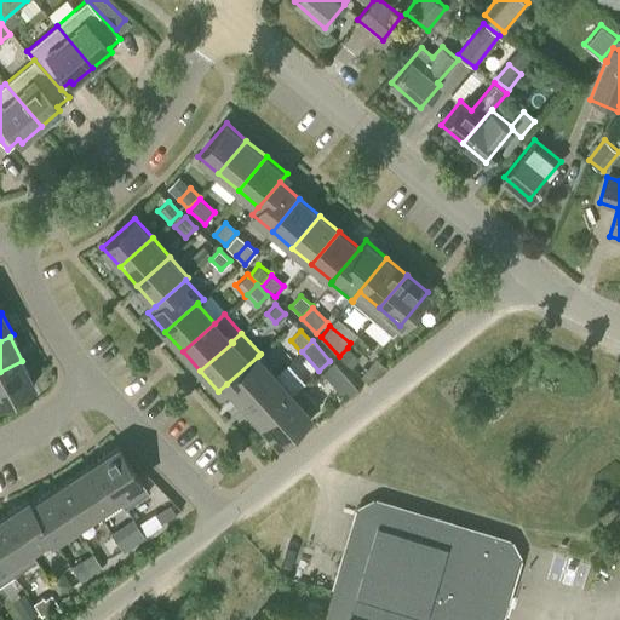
[(360,359),(348,348),(339,356),(351,367),(360,359)]
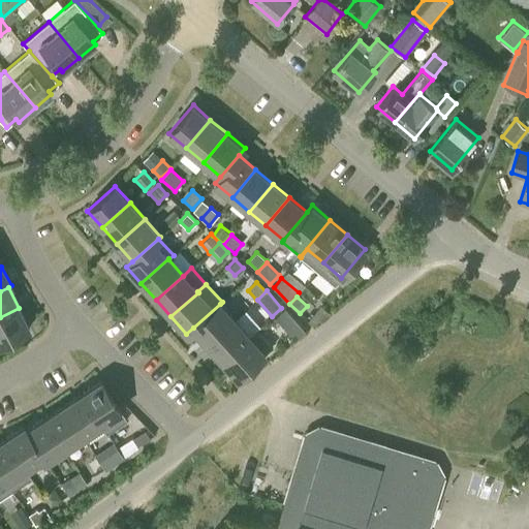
[(208,344),(236,320),(220,304),(193,328),(208,344)]
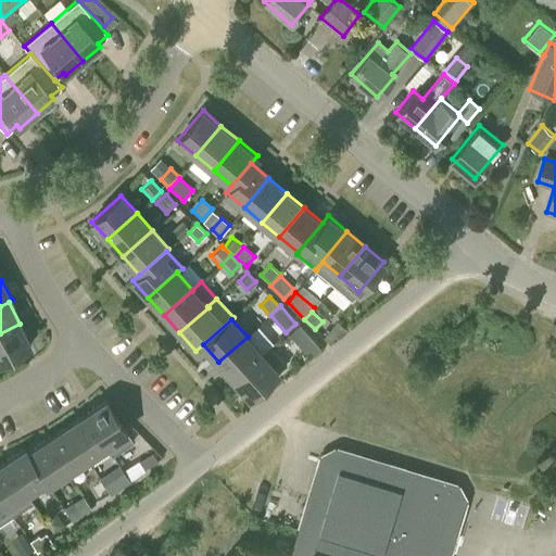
[(337,321),(324,337),(329,341),(345,328),(337,321)]
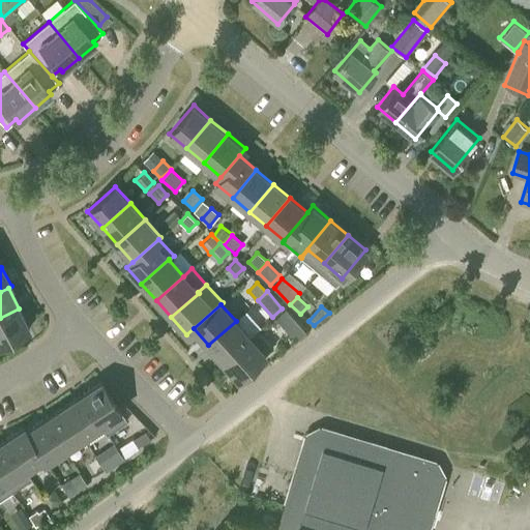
[(19,308),(0,318),(0,344),(29,328),(19,308)]
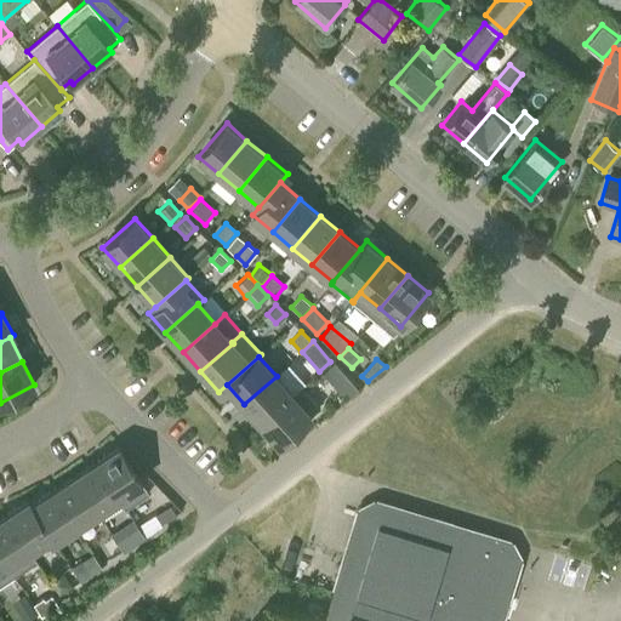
[(335,362),(322,372),(334,386),(346,375),(335,362)]
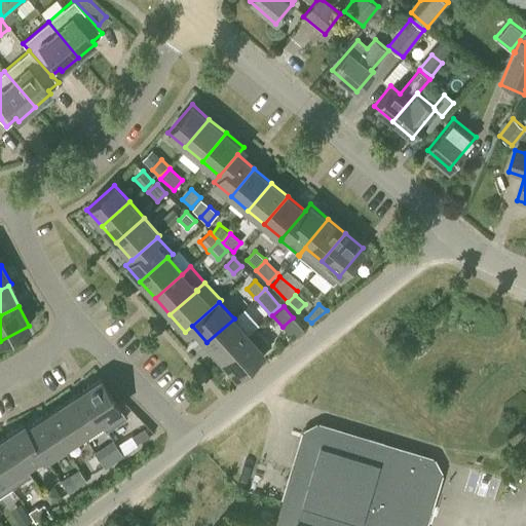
[(221,359),(249,335),(234,318),(207,342),(221,359)]
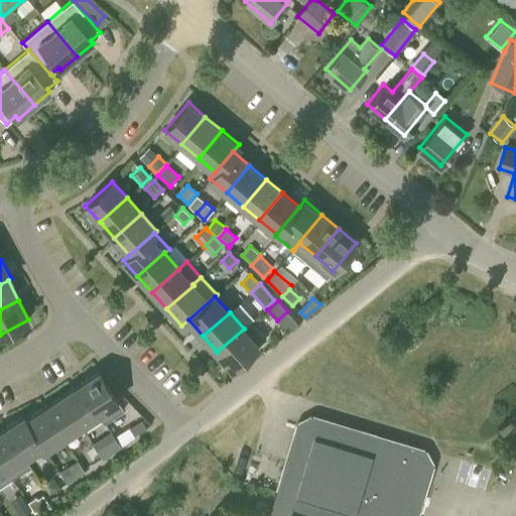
[(244,329),(217,352),(232,368),(259,345),(244,329)]
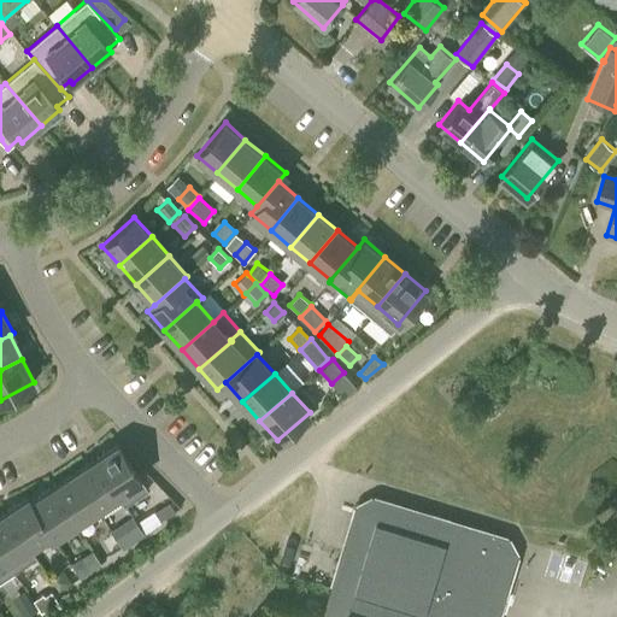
[(94,459),(118,495),(124,505),(148,489),(118,444),(94,459)]
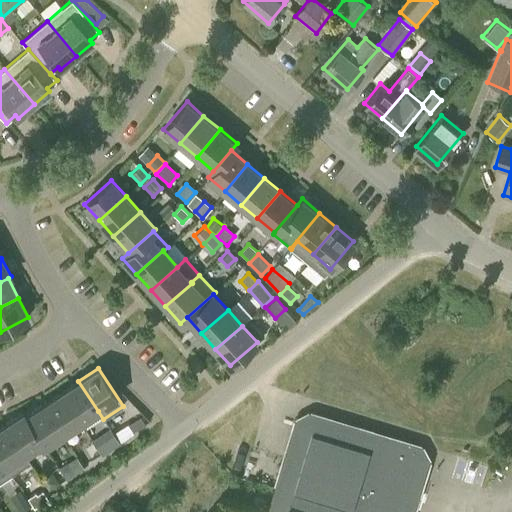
[(80,423),(98,411),(78,381),(60,393),(80,423)]
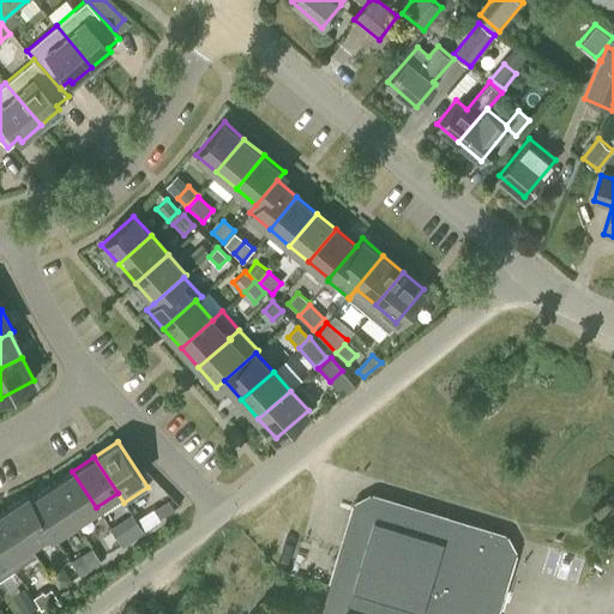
[(72,471),(52,485),(76,522),(96,507),(72,471)]
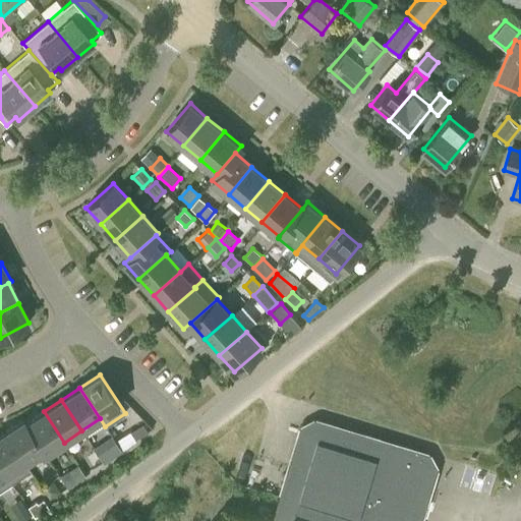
[(44,411),(25,422),(46,454),(64,443),(44,411)]
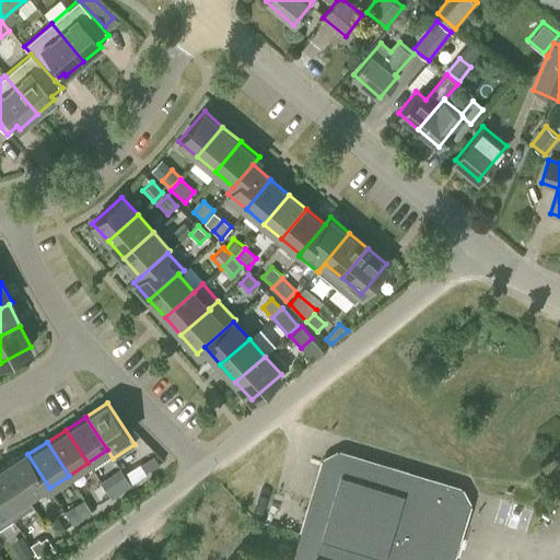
[(452,559),(469,503),(461,487),(338,450),(321,458),(299,531),(290,559),(452,559)]
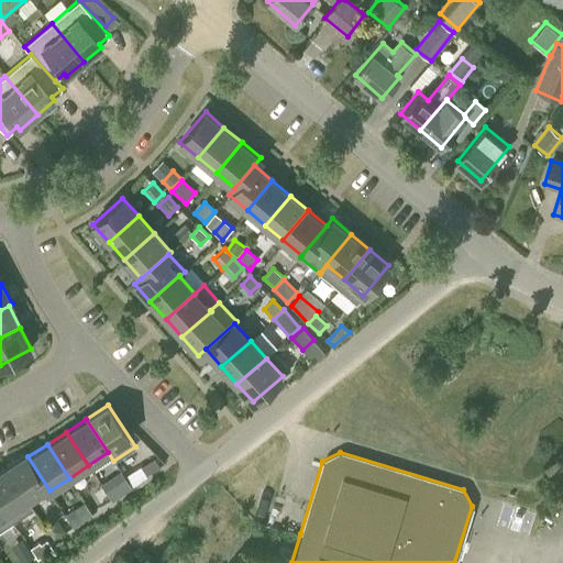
[(50,490),(28,456),(25,453),(7,466),(31,505),(51,492),(50,490)]
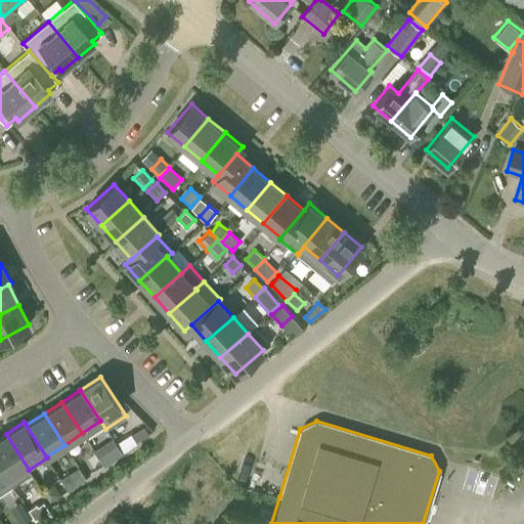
[(149,434),(143,426),(131,434),(136,442),(149,434)]
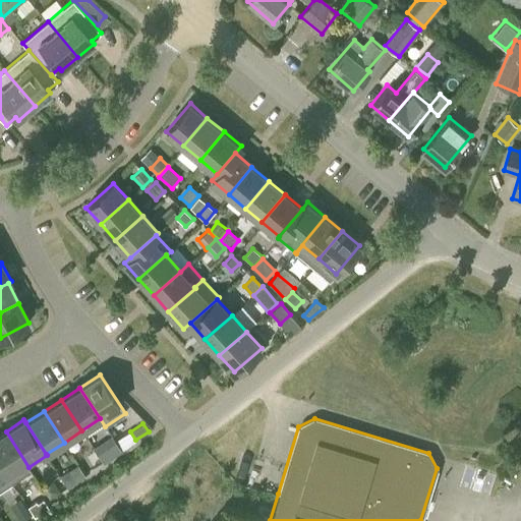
[(29,467),(6,431),(0,435),(0,464),(12,483),(32,471),(29,467)]
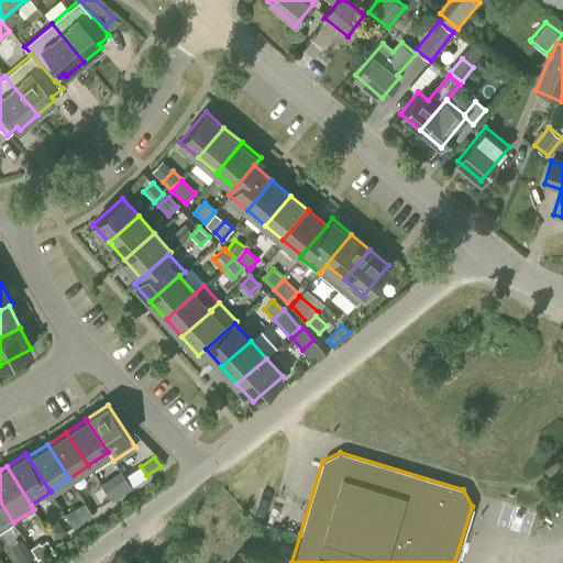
[(121,490),(114,481),(105,487),(111,497),(121,490)]
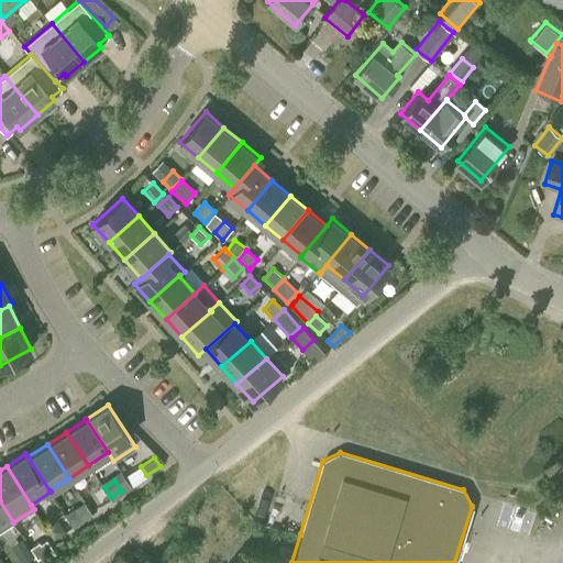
[(111,500),(103,487),(92,495),(100,507),(111,500)]
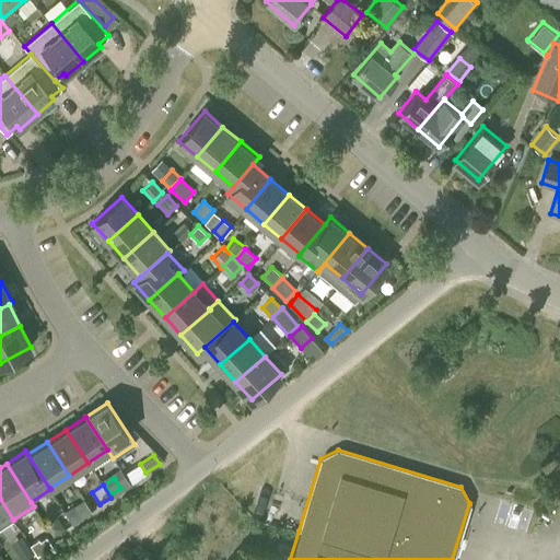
[(0,527),(13,520),(0,499),(0,527)]
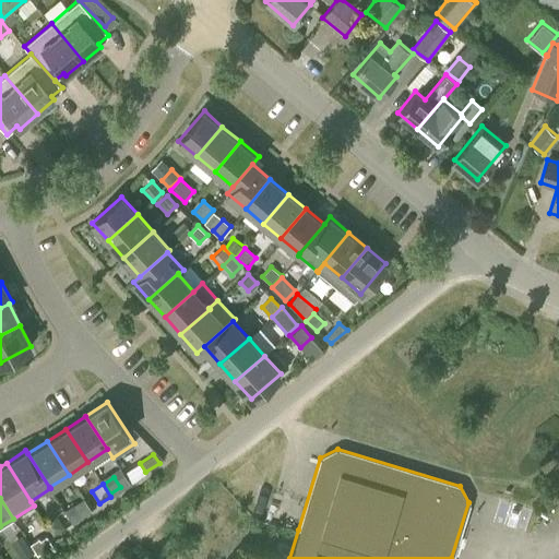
[(82,516),(73,504),(64,510),(72,523),(82,516)]
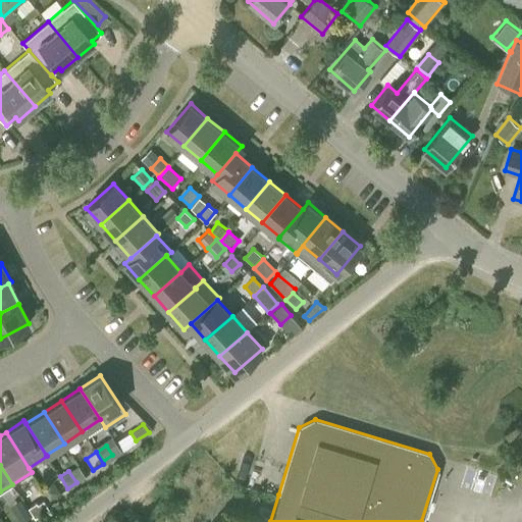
[(60,492),(53,481),(42,488),(49,500),(60,492)]
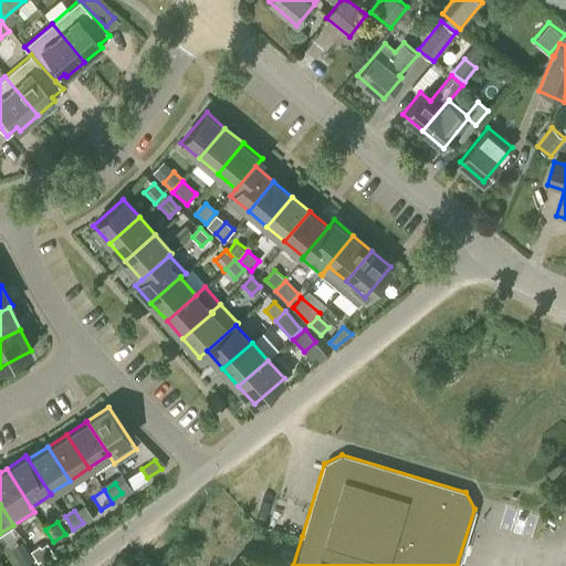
[(40,544),(30,551),(38,562),(53,551),(48,542),(41,546),(40,544)]
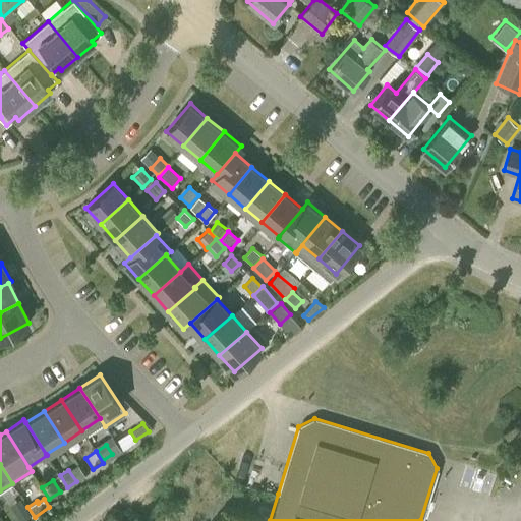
[(21,520),(32,515),(25,507),(15,513),(20,520),(21,520)]
